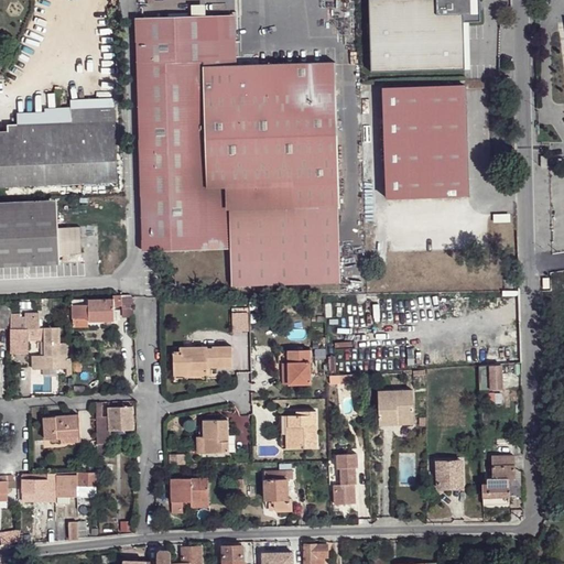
[(480,0),(370,0),(373,71),(467,69),(466,21),(472,21),(483,21),(481,11),(481,3),(480,0)]
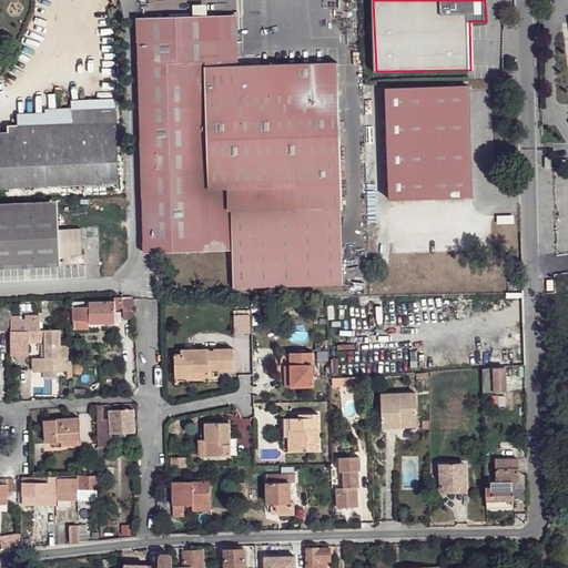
[(194,13),(205,13),(204,4),(193,4),(194,13)]
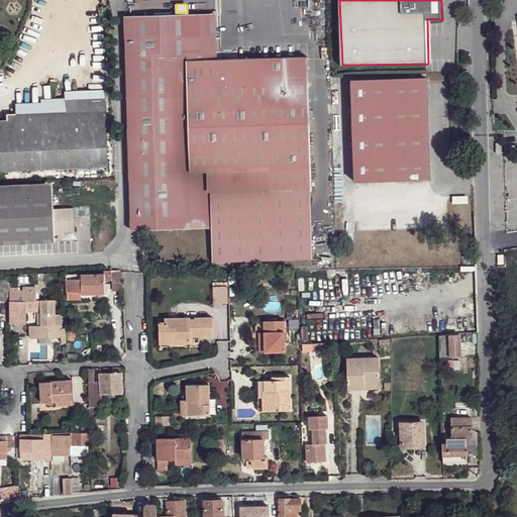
[(469,8),(457,8),(458,26),(464,26),(469,25),(469,8)]
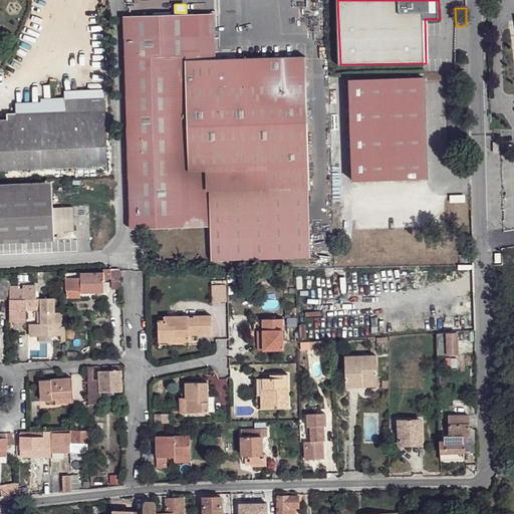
[(214,13),(195,14),(196,59),(216,59),(214,13)]
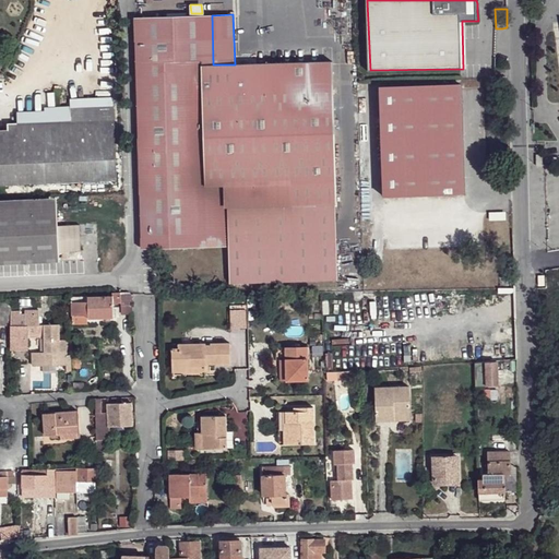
[(212,15),(135,18),(141,191),(142,248),(156,248),(198,247),(197,187),(292,183),(293,205),(335,204),(336,204),(333,61),(235,64),(213,64),(212,15)]
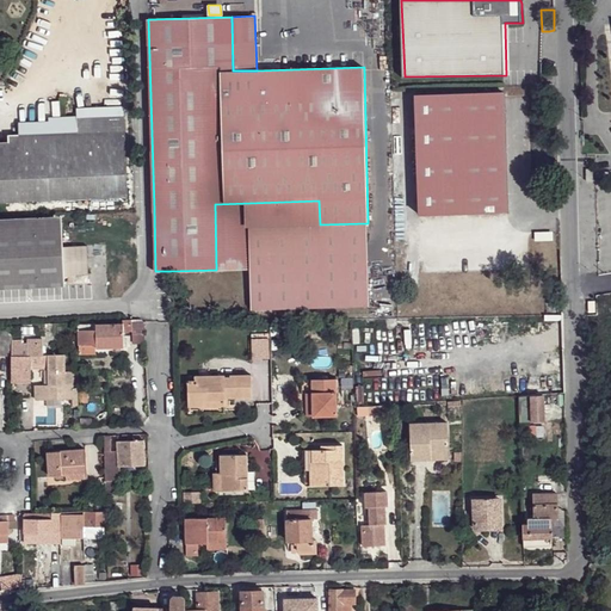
[(505,93),(417,96),(419,214),(507,211),(505,93)]
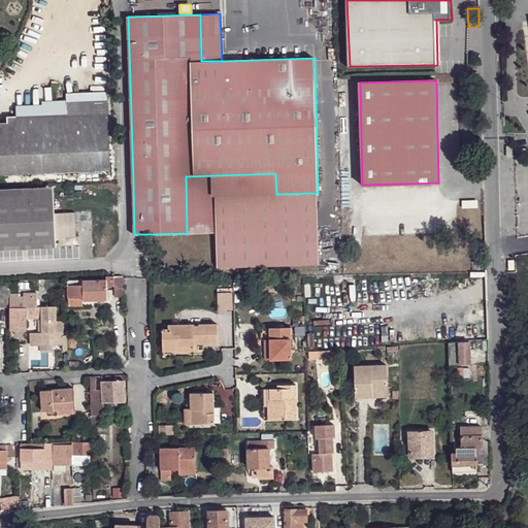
[(0,134),(0,174),(110,170),(107,101),(67,102),(68,113),(7,117),(7,123),(8,134),(0,134)]
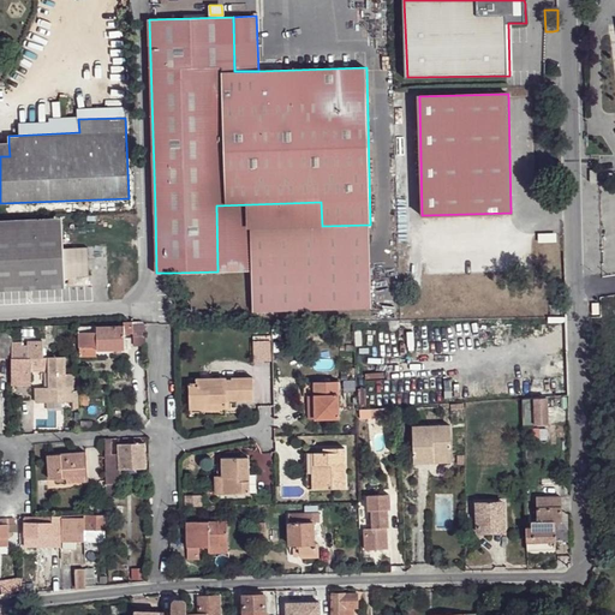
[(321,202),(242,204),(243,272),(244,312),(371,309),(369,225),(322,226),(321,202)]
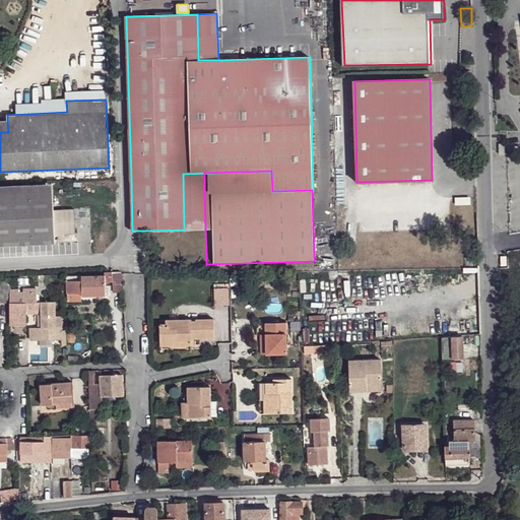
[(204,173),(183,174),(184,230),(205,230),(204,173)]
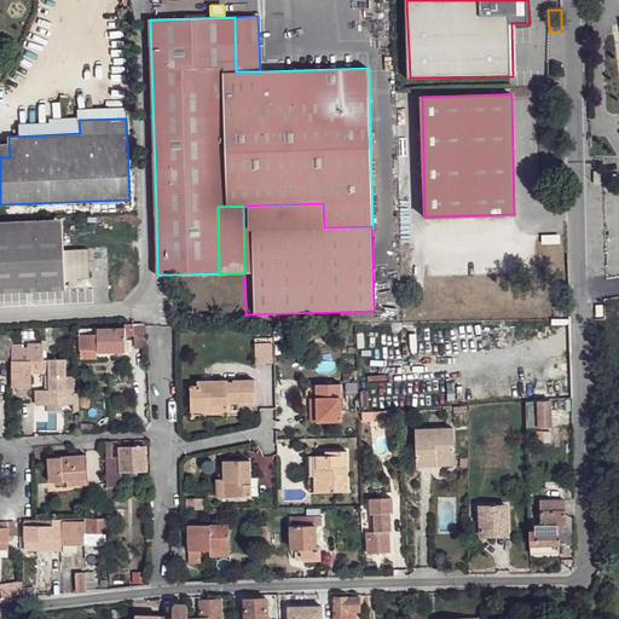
[(0,221),(0,229),(63,227),(63,219),(0,221)]
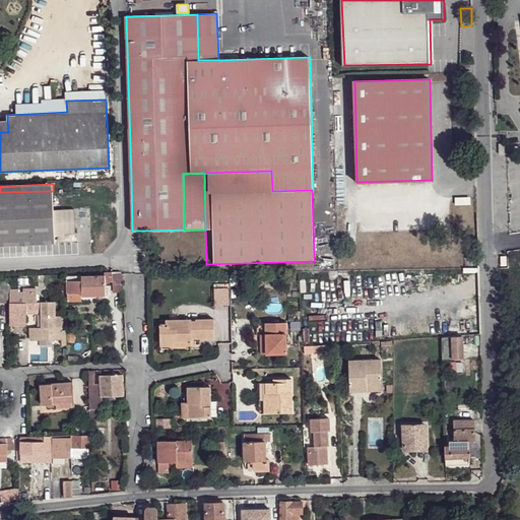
[(0,192),(0,244),(55,242),(55,234),(54,209),(53,191),(0,192)]
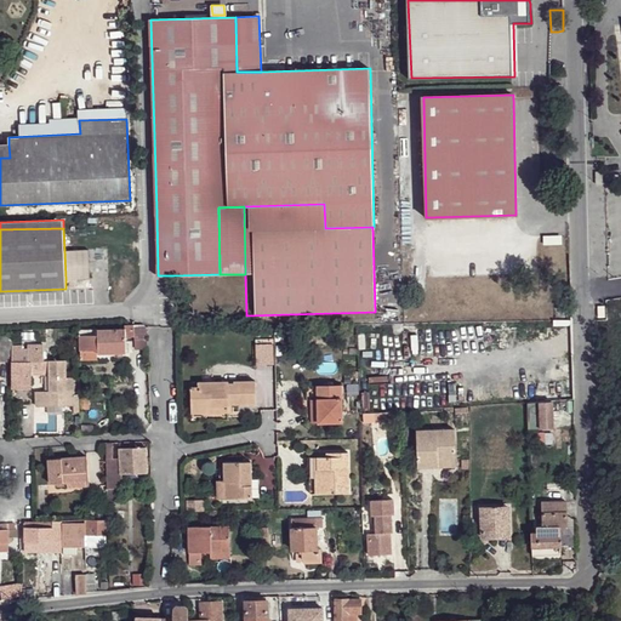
[(89,250),(64,250),(66,279),(90,279),(89,250)]
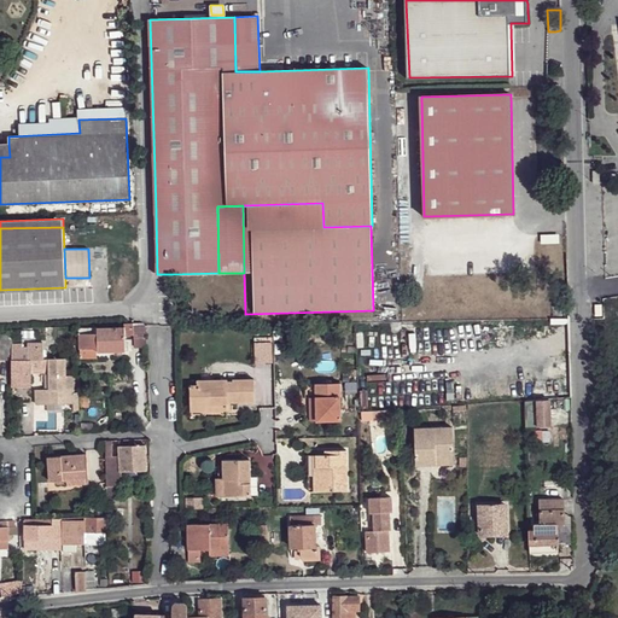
[(133,336),(134,347),(146,347),(145,325),(133,326),(133,336)]
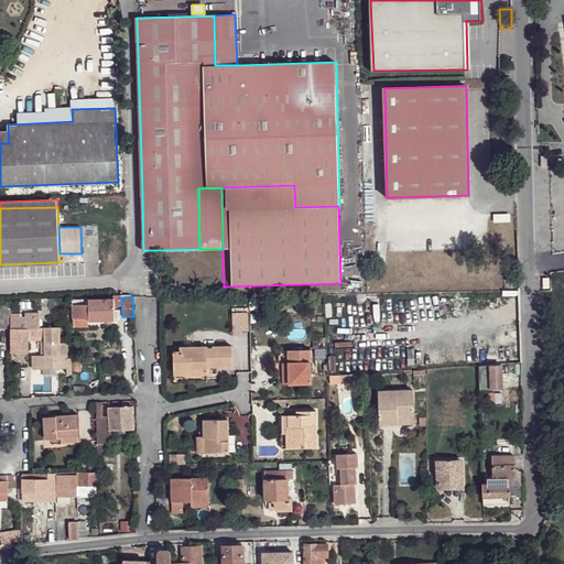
[(73,300),(73,318),(88,317),(114,317),(114,306),(114,299),(73,300)]
